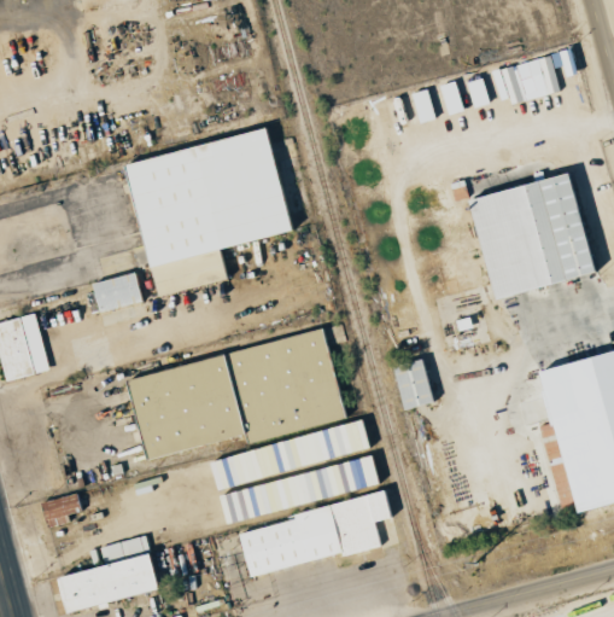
[(561,89),(553,54),(541,57),(549,93),(561,89)]
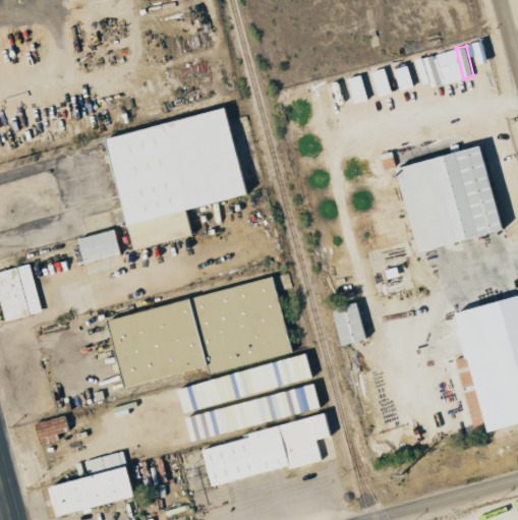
[(105,135),(130,248),(192,235),(186,208),(245,195),(226,109),(105,135)]
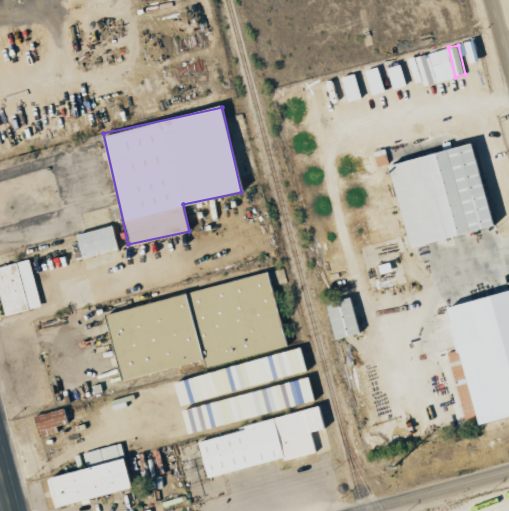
[(387,163),(407,246),(492,226),(472,143),(387,163)]
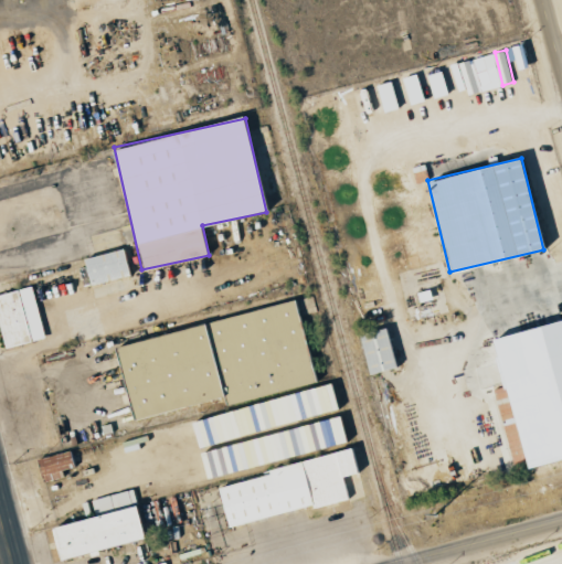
[(560,258),(561,258),(561,229),(552,232),(560,258)]
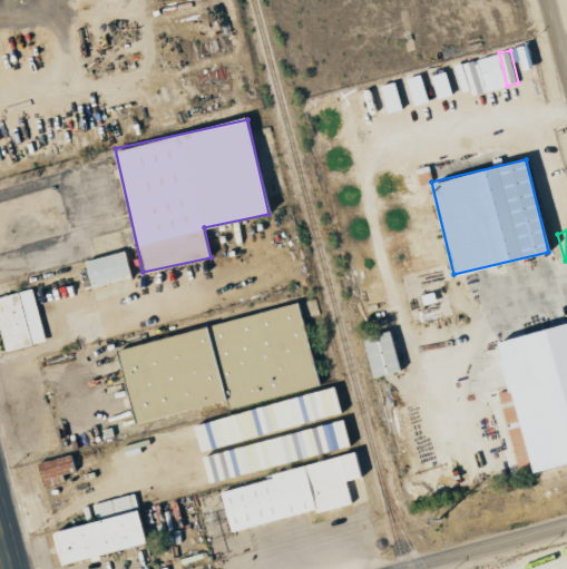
[(91,287),(133,278),(127,251),(86,260),(91,287)]
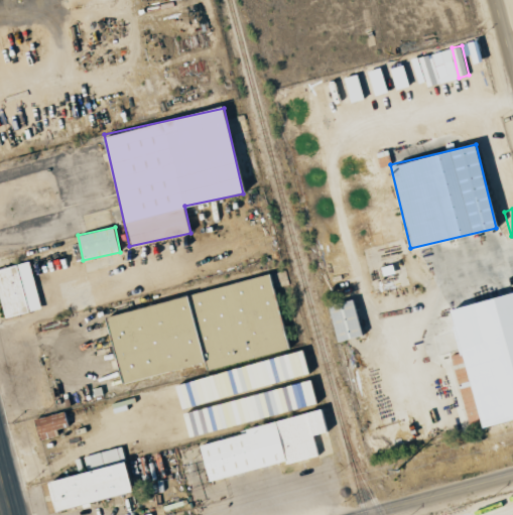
[(0,268),(0,296),(5,317),(42,308),(30,261),(0,268)]
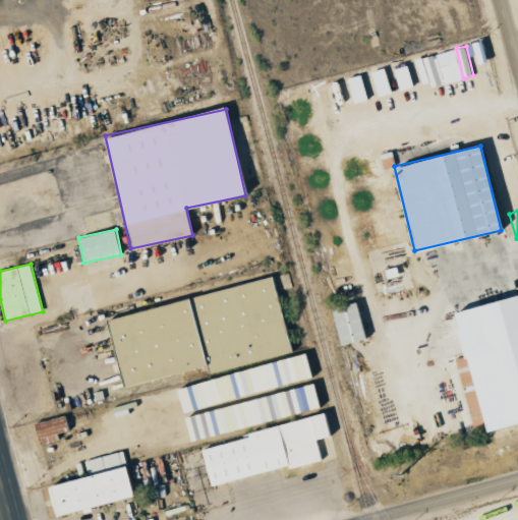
[(107,315),(122,386),(209,366),(210,372),(291,354),(275,279),(107,315)]
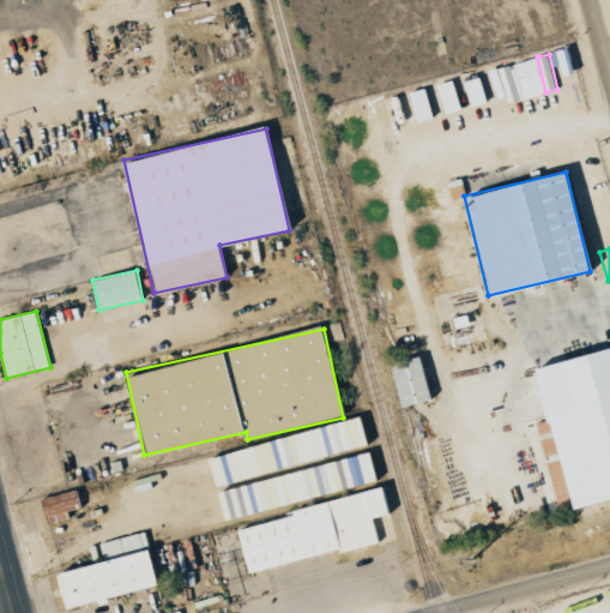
[(609,348),(535,367),(569,509),(609,498),(609,348)]
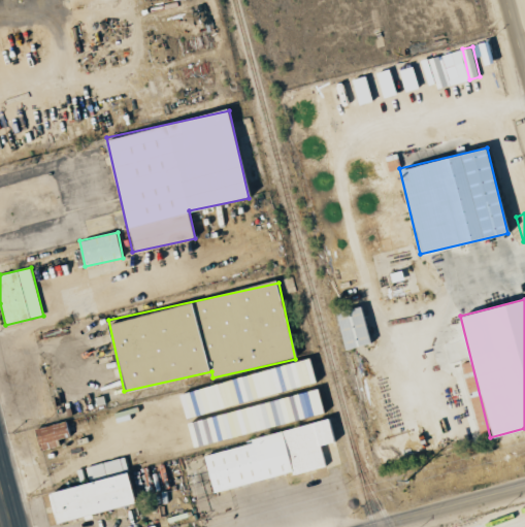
[(370,342),(360,306),(335,313),(346,350),(370,342)]
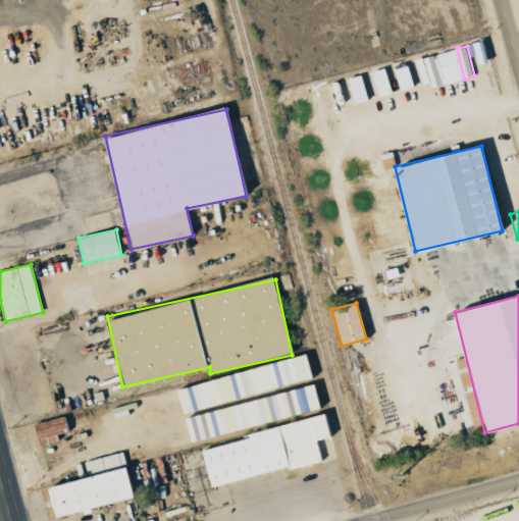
[(290,358),(296,381),(312,377),(306,354),(290,358)]
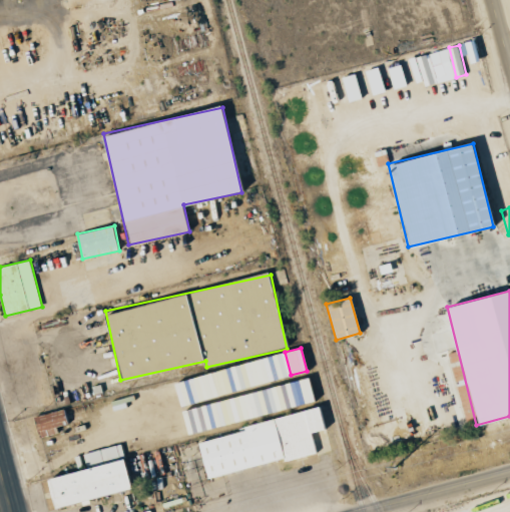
[(316,401),(310,378),(252,392),(259,416),(316,401)]
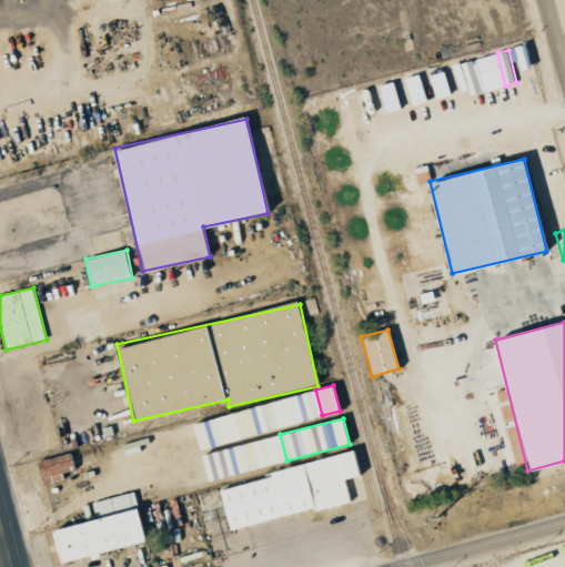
[(230,529),(352,500),(346,478),(363,475),(357,453),(220,485),(230,529)]
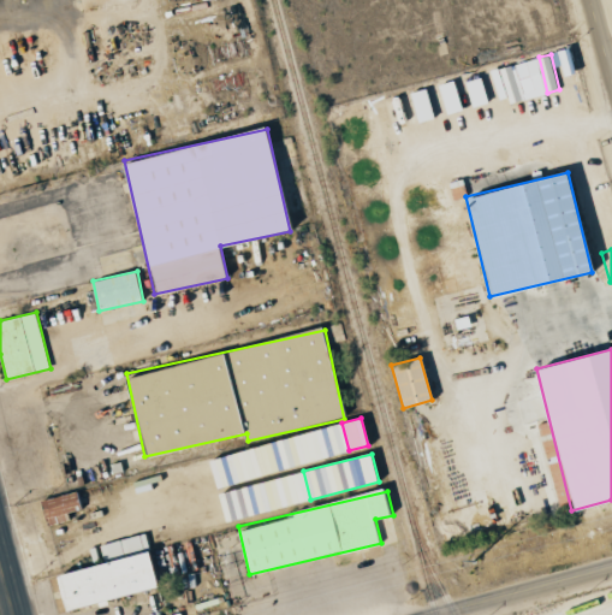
[(43,498),(48,525),(71,521),(69,512),(82,509),(78,492),(43,498)]
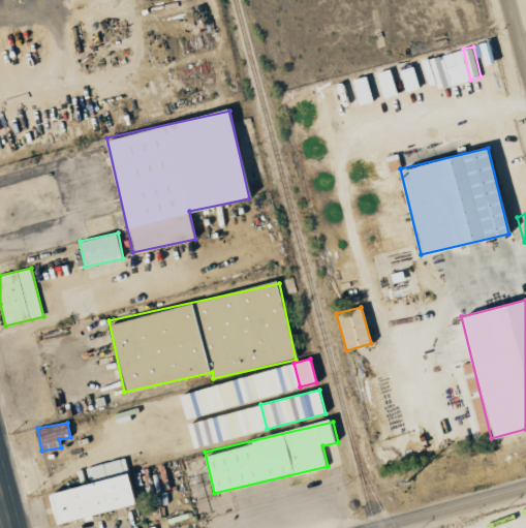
[(135,506),(128,472),(130,471),(127,458),(79,469),(83,486),(49,493),(55,524),(135,506)]
